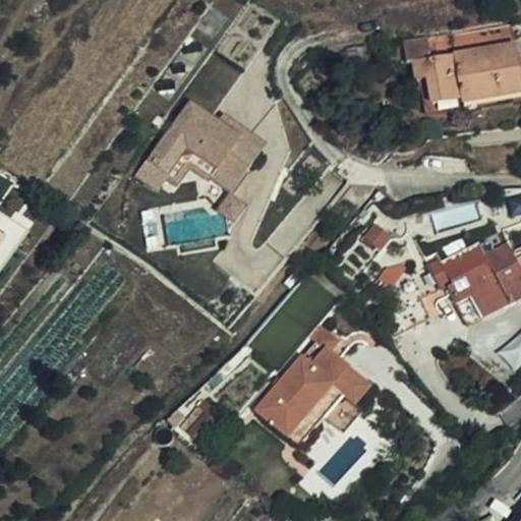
[(451,38),(461,106),(472,104),(472,107),(520,97),(520,35),(519,23),(451,38)]
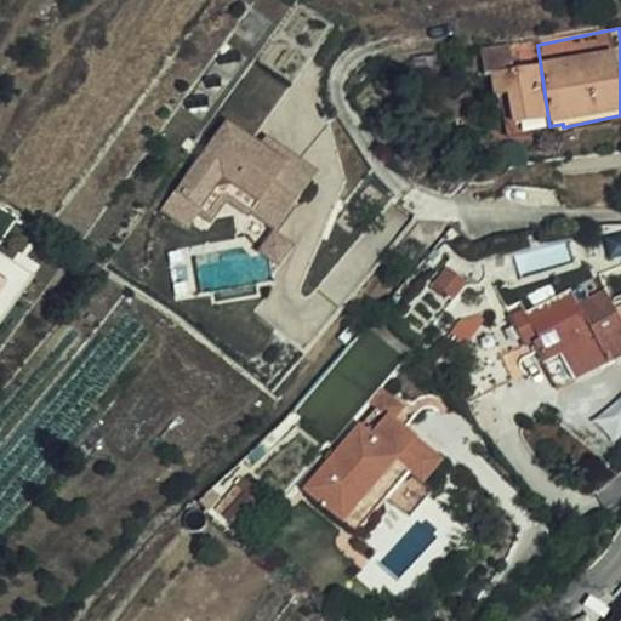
[(517,132),(550,126),(537,45),(518,49),(517,44),(488,52),(494,77),(502,74),(507,97),(501,98),(503,110),(512,108),(517,132)]
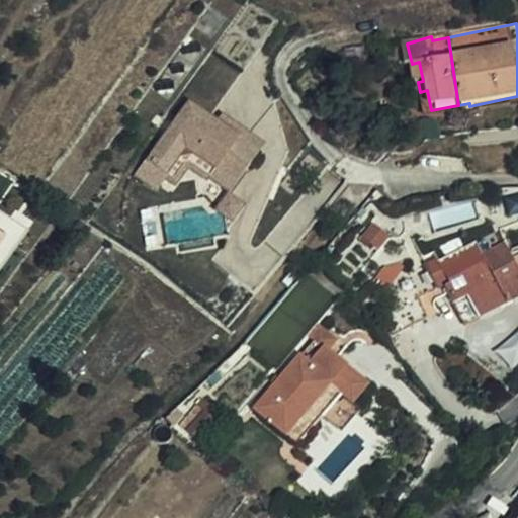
[(186,163),(232,194),(264,147),(190,95),(136,174),(165,194),(186,163)]
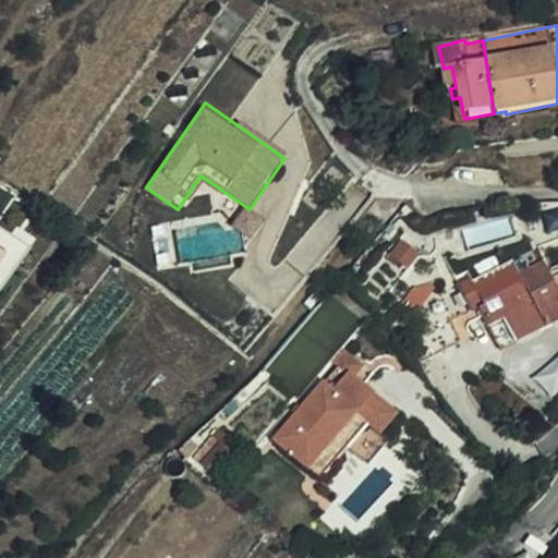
[(0,245),(3,249),(12,237),(0,228),(0,245)]
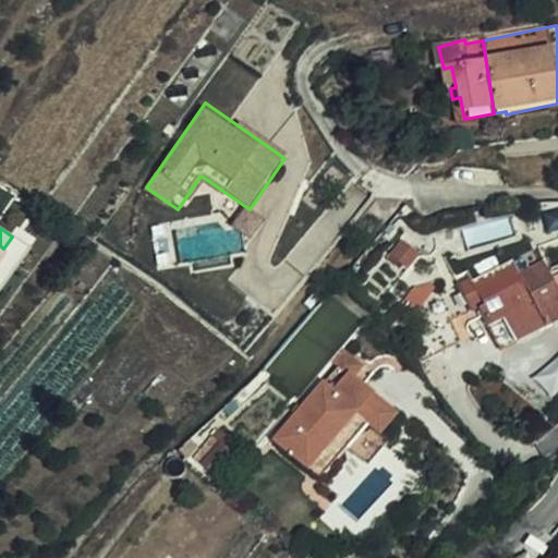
[(387,257),(402,270),(413,258),(398,244),(387,257)]
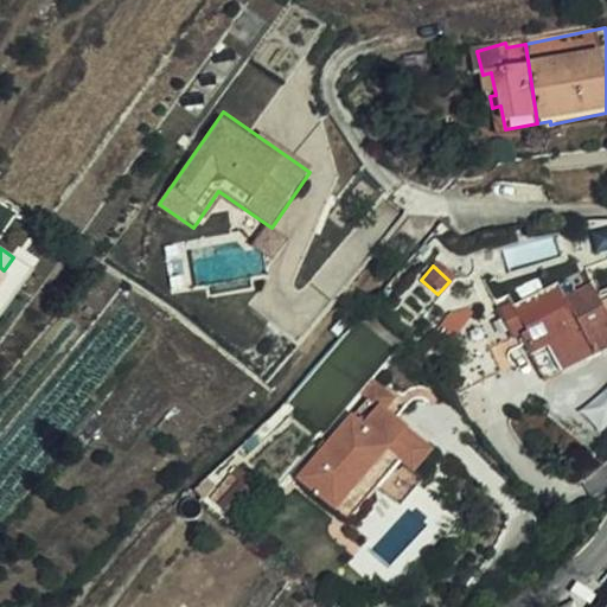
[(567,294),(592,282),(586,269),(561,281),(567,294)]
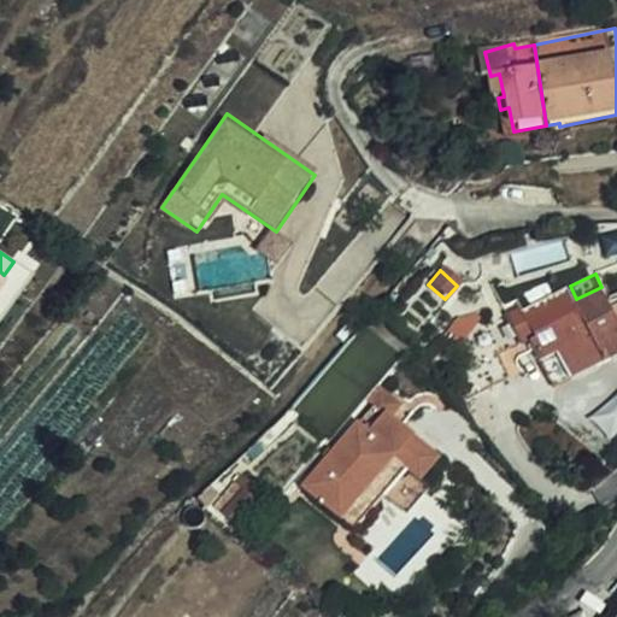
[(528,335),(530,341),(580,316),(592,335),(542,362),(559,389),(616,353),(616,316),(600,289),(574,305),(562,283),(504,317),(518,340),(528,335)]
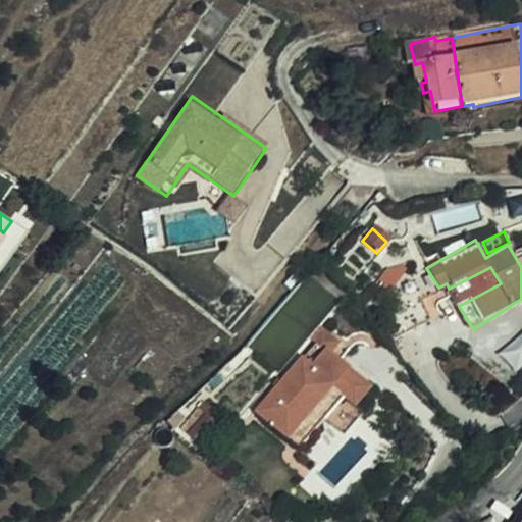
[(394,261),(393,270),(401,269),(408,266),(406,257),(394,261)]
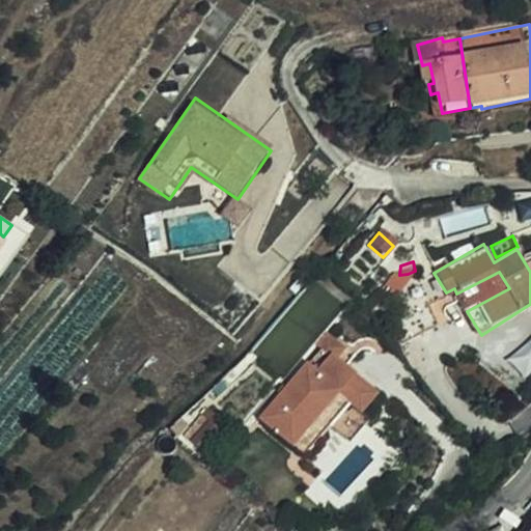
[(499,272),(456,294),(466,311),(467,311),(509,288),(499,272)]
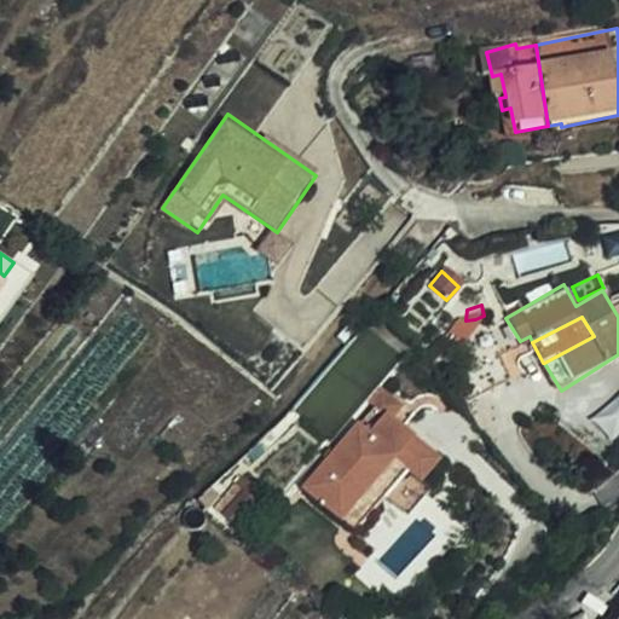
[(475,319),(466,320),(460,323),(451,337),(462,343),(475,319)]
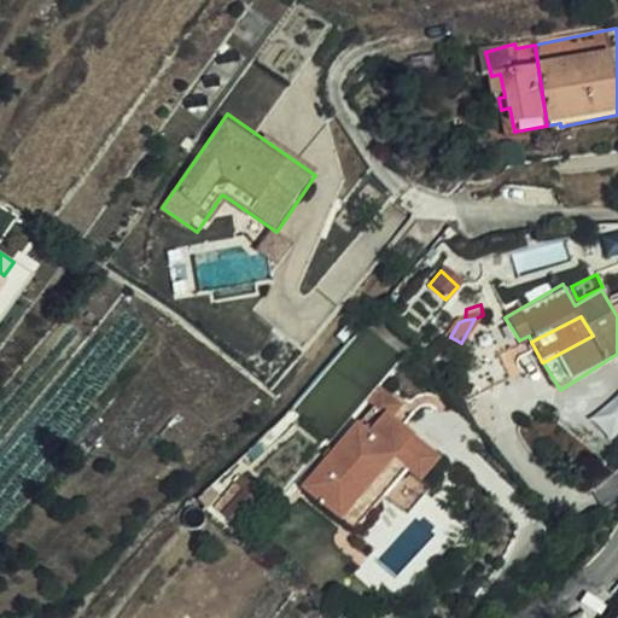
[(613,439),(617,435),(617,397),(594,419),(613,439)]
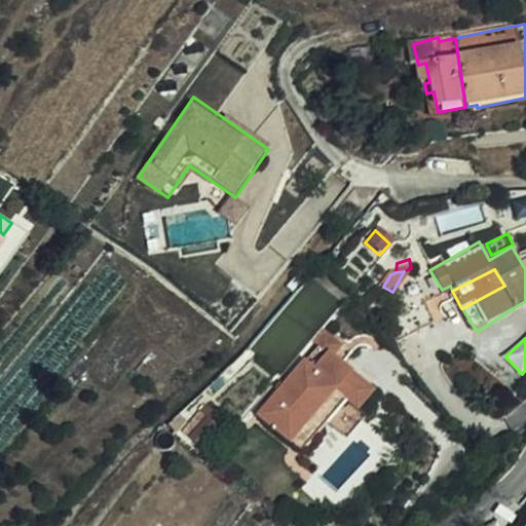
[(324,370),(336,360),(325,347),(312,359),(317,365),(324,370)]
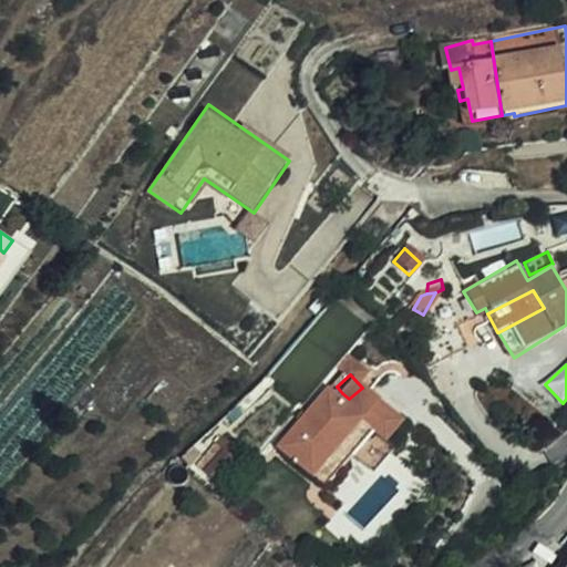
[(406,436),(362,388),(349,399),(342,393),(279,451),(310,486),(360,441),(371,452),(357,467),(374,486),(395,466),(385,456),(406,436)]
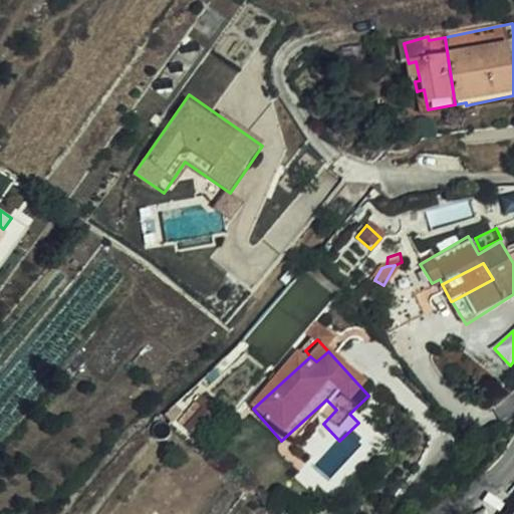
[(178,419),(189,429),(200,418),(196,415),(204,406),(197,399),(178,419)]
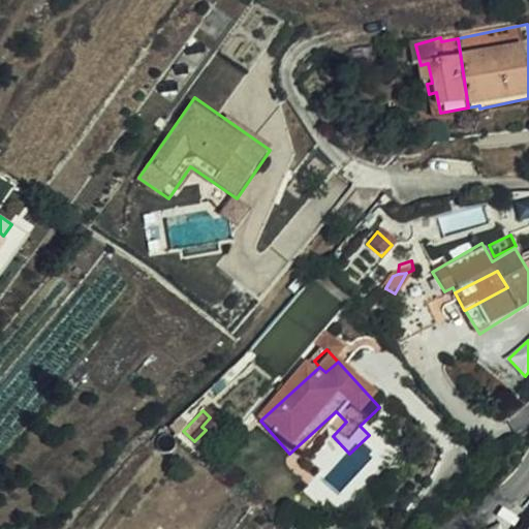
[(300,465),(333,436),(346,422),(336,411),(289,454),(300,465)]
